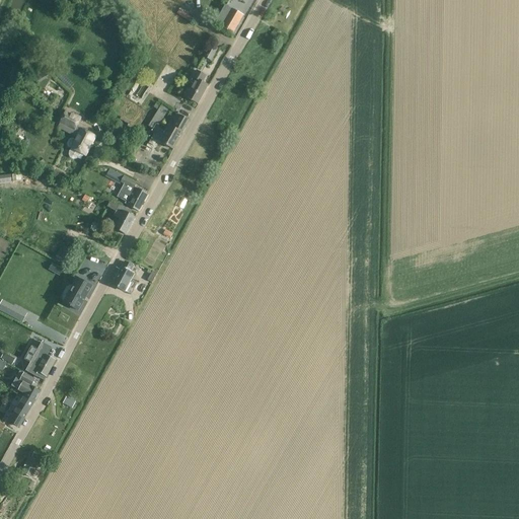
[(233,1),(230,6),(238,10),(241,5),(244,7),(248,1),(245,0),(242,0),(240,5),(233,1)]
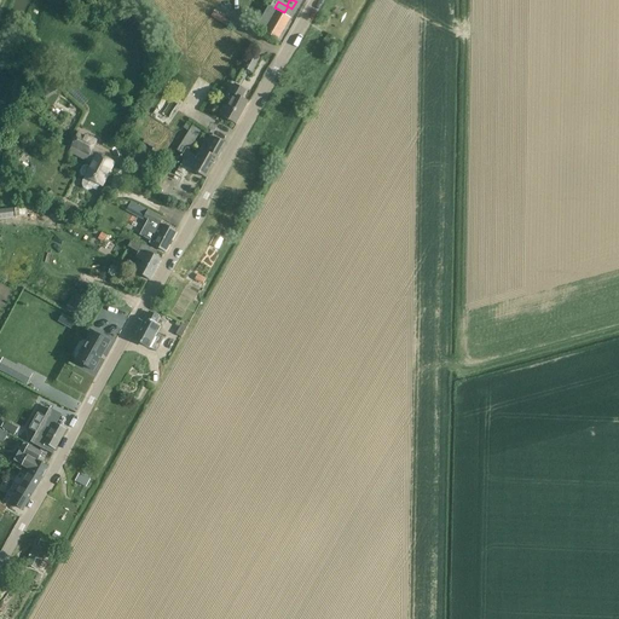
[(277,11),(265,33),(278,40),(291,19),(277,11)]
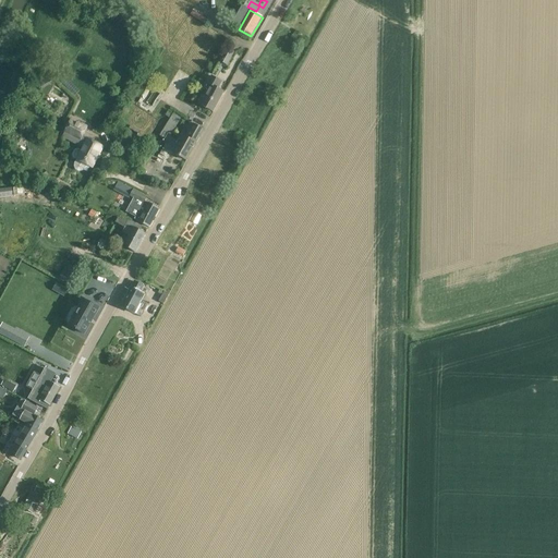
[(221,62),(228,67),(234,55),(228,50),(221,62)]
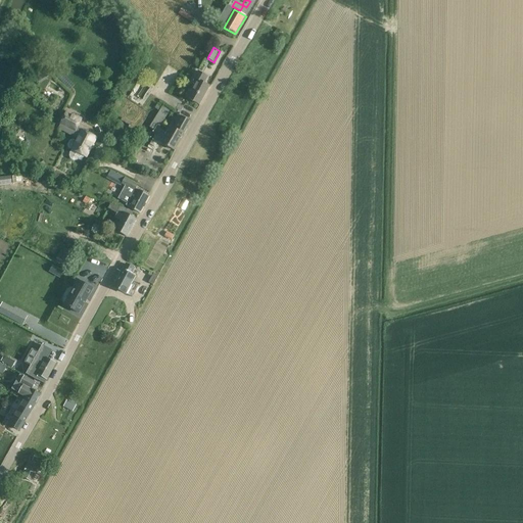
[(48,70),(43,74),(46,80),(52,77),(48,70)]
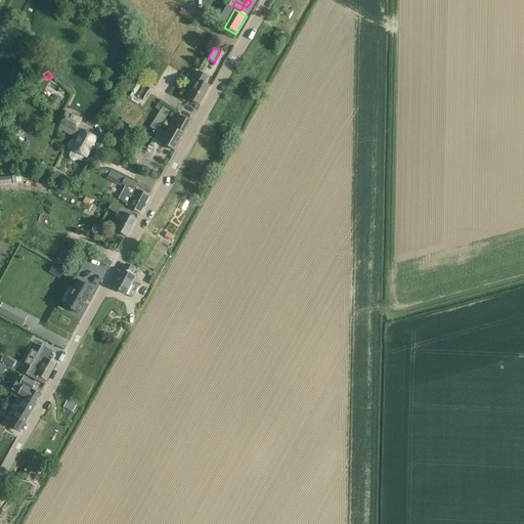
[(187,98),(190,100),(200,105),(210,87),(203,83),(206,78),(208,78),(200,73),(192,85),(194,86),(187,98)]
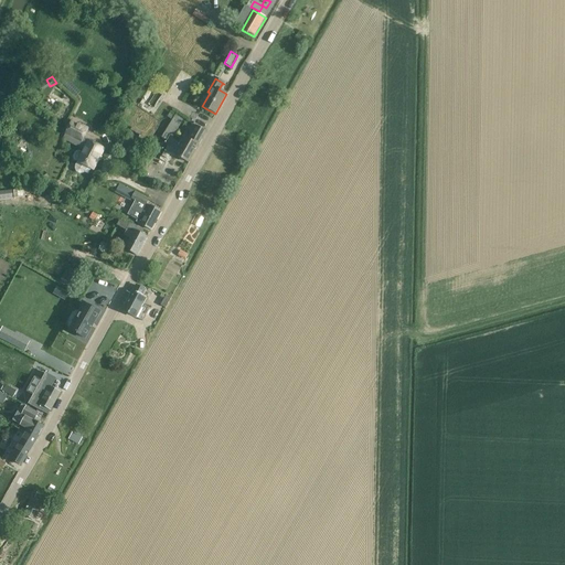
[(170,127),(162,139),(167,141),(170,144),(177,131),(184,120),(177,115),(171,112),(167,117),(173,121),(171,126),(170,127)]
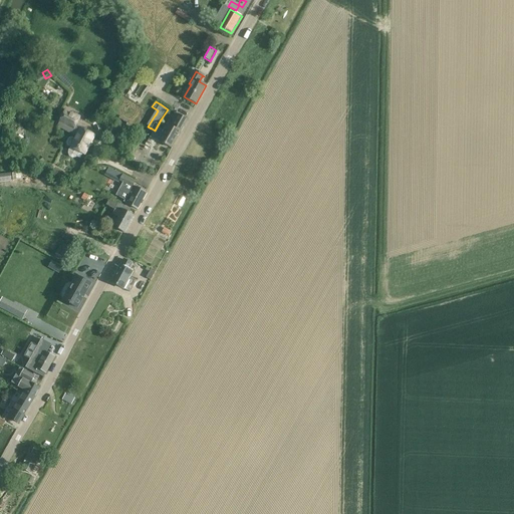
[(57,127),(75,136),(74,140),(71,138),(69,139),(67,144),(67,146),(70,147),(69,148),(85,156),(95,136),(79,127),(77,126),(81,117),(65,109),(57,127)]
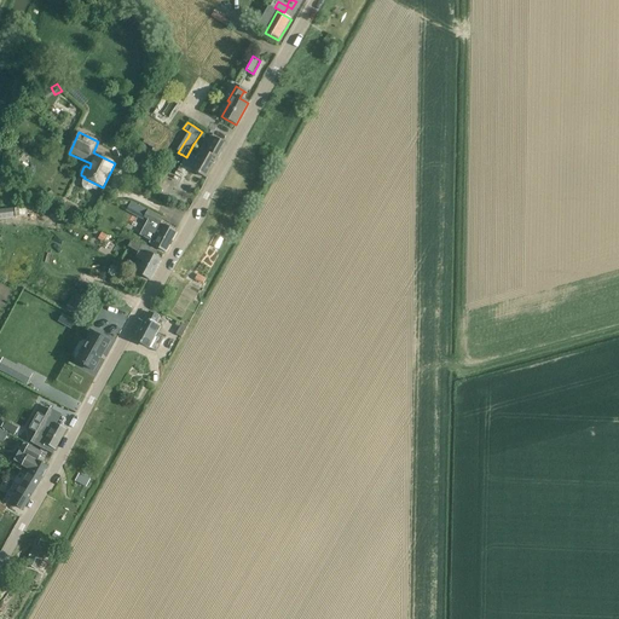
[(202,151),(197,158),(191,169),(207,178),(218,160),(213,157),(217,151),(220,154),(225,145),(215,139),(207,154),(202,151)]
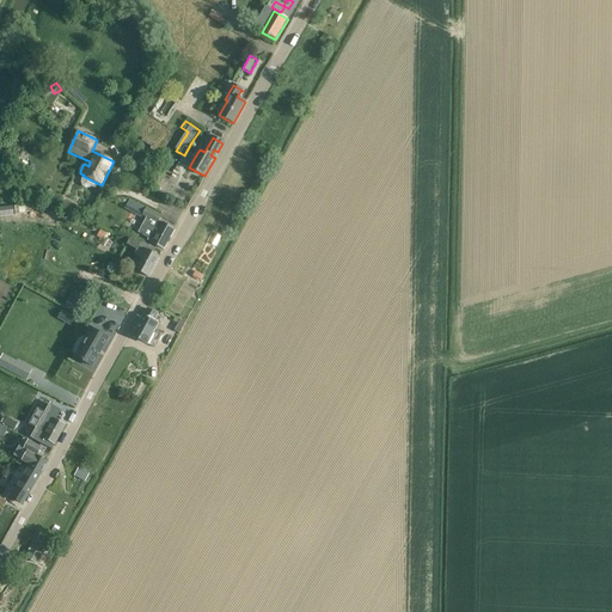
[(144,139),(139,146),(148,152),(153,145),(144,139)]
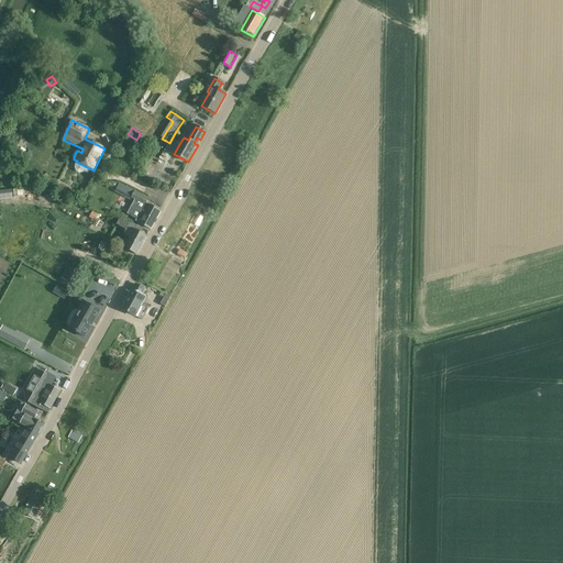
[(129,150),(122,155),(131,164),(136,157),(129,150)]
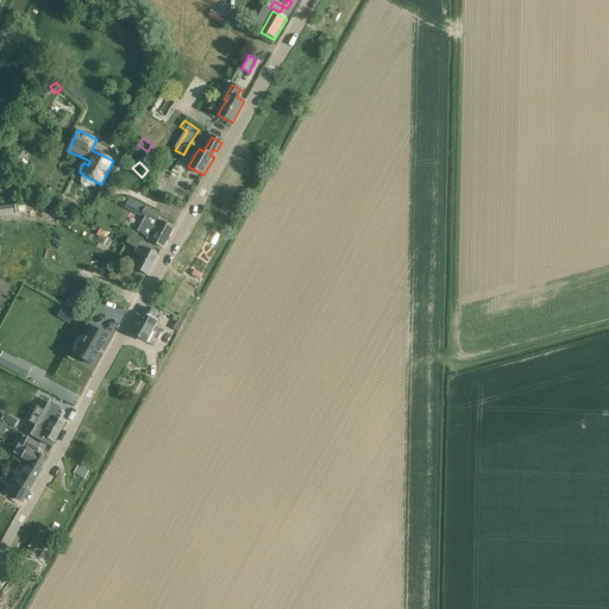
[(145,217),(137,232),(152,240),(151,243),(163,249),(174,228),(158,220),(159,215),(136,202),(133,207),(143,213),(142,214),(145,217)]
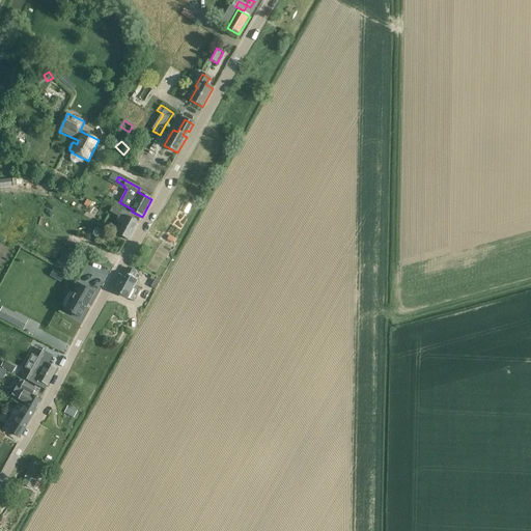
[(26,178),(25,182),(27,183),(25,189),(31,191),(34,180),(26,178)]
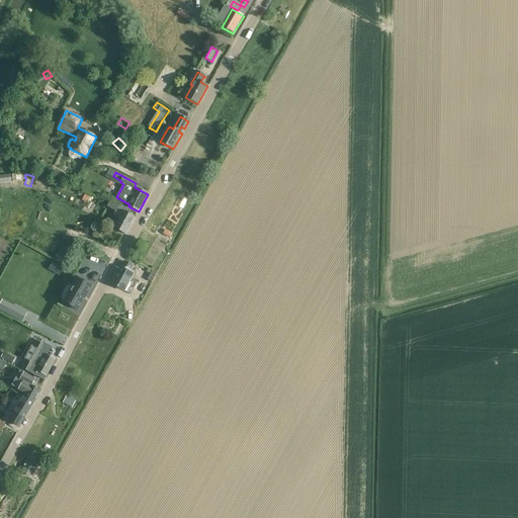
[(132,211),(123,206),(119,204),(119,205),(111,200),(107,206),(122,214),(114,229),(125,235),(135,218),(130,214),(132,211)]
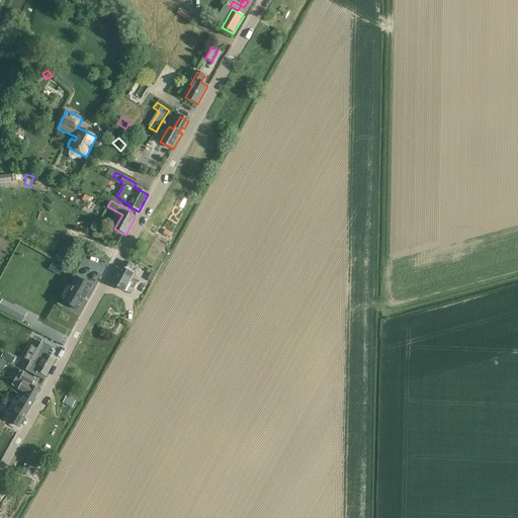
[(144,245),(145,245),(149,247),(156,235),(168,242),(173,234),(159,226),(157,226),(155,225),(151,232),(150,234),(144,245)]
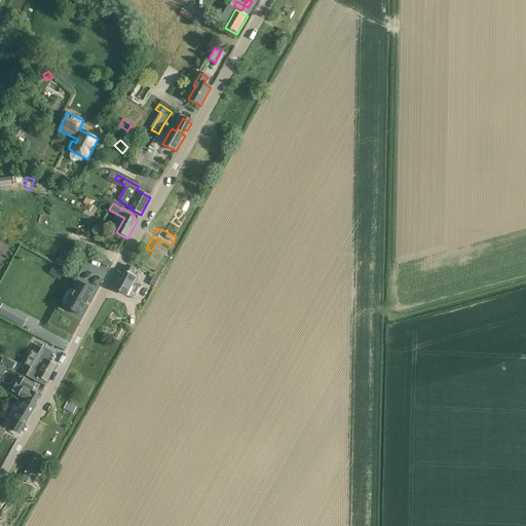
[(106,235),(100,231),(94,239),(92,242),(98,246),(99,242),(101,243),(106,235)]
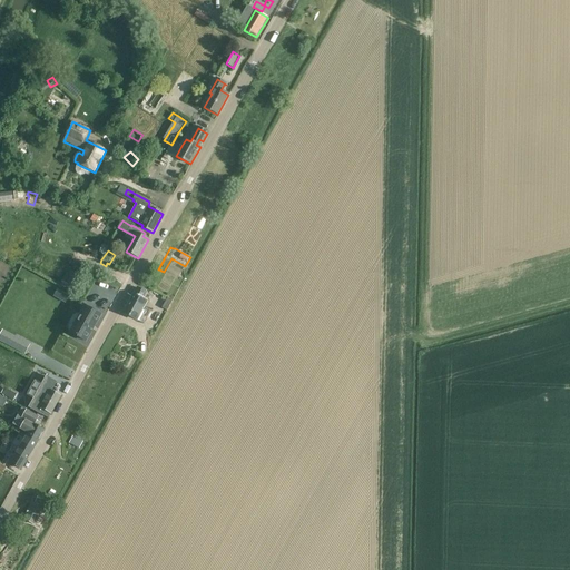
[(62,281),(60,284),(67,287),(68,284),(69,284),(75,274),(68,269),(62,281)]
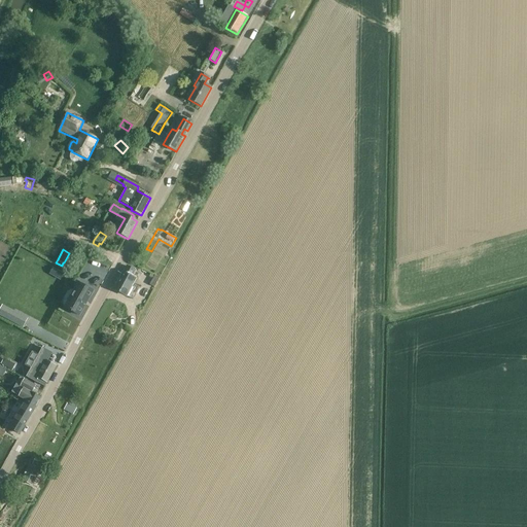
[(88,253),(83,261),(90,265),(94,256),(88,253)]
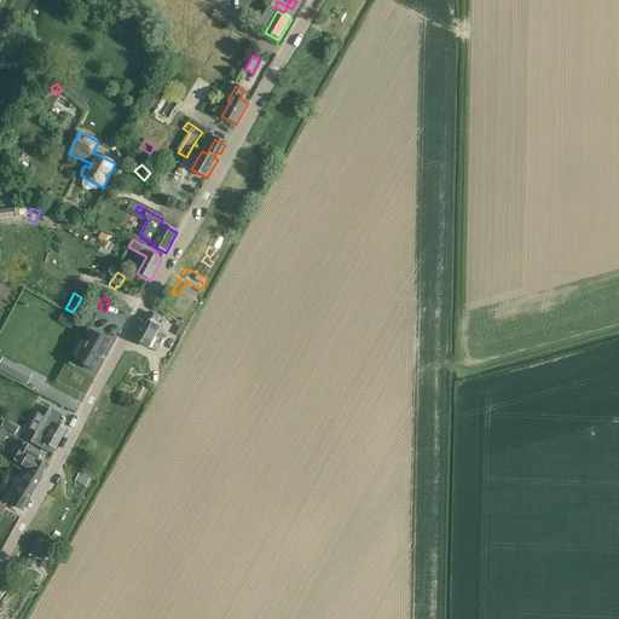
[(160,319),(156,317),(149,313),(134,341),(157,353),(165,337),(156,333),(160,325),(157,323),(160,319)]
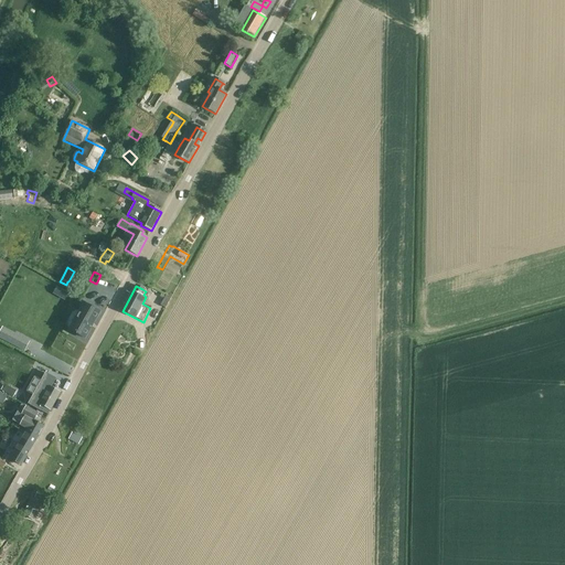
[(166,296),(160,306),(166,308),(171,298),(166,296)]
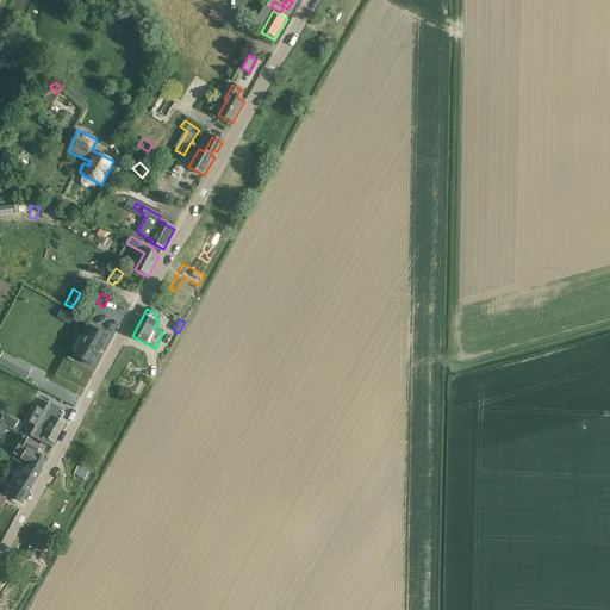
[(89,350),(87,349),(86,348),(80,360),(87,363),(92,355),(100,360),(110,343),(98,336),(89,350)]
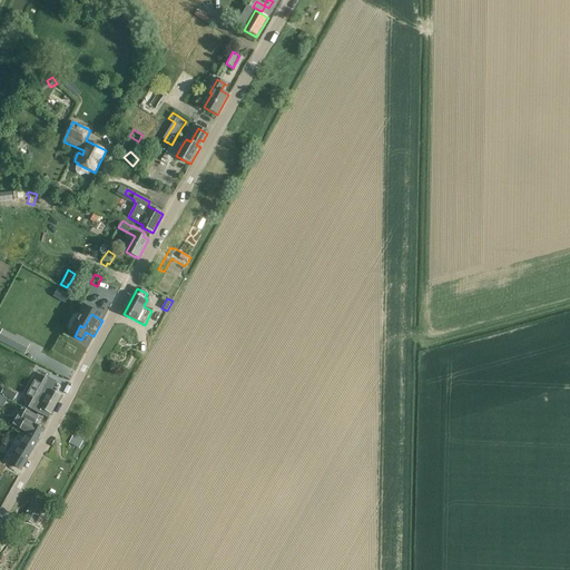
[(30,345),(9,334),(5,343),(26,354),(30,345)]
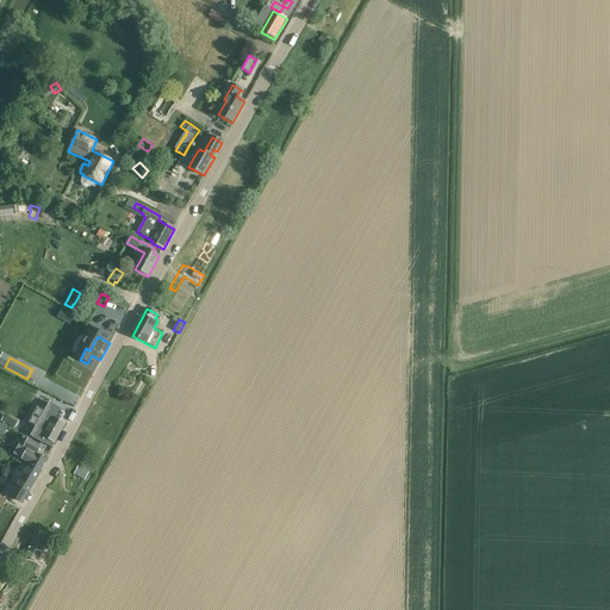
[(47,399),(43,408),(51,411),(56,404),(47,399)]
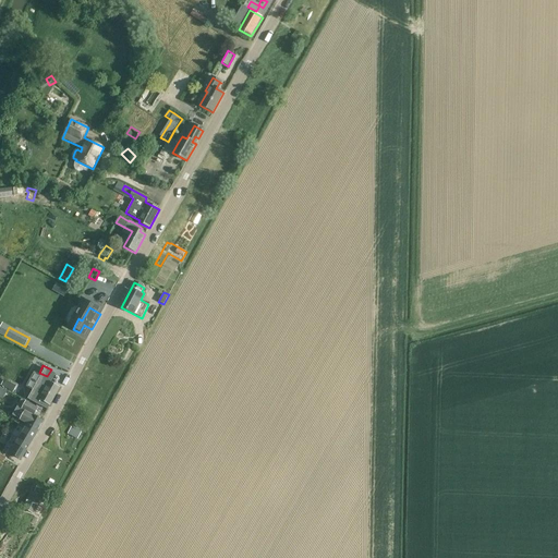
[(4,379),(1,386),(13,392),(16,387),(4,379)]
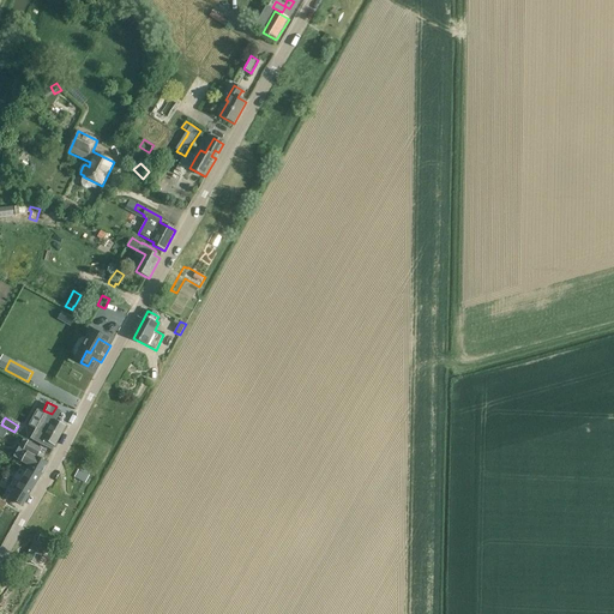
[(44,446),(53,451),(66,427),(55,421),(50,429),(49,431),(41,426),(35,435),(47,441),(44,446)]
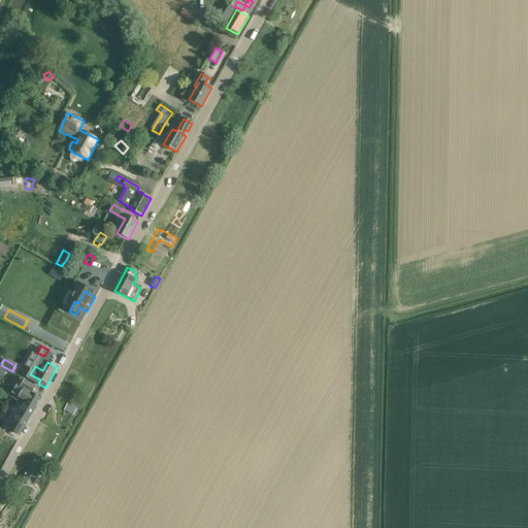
[(21,387),(25,390),(20,398),(27,402),(26,404),(35,409),(41,399),(32,394),(36,387),(25,381),(21,387)]
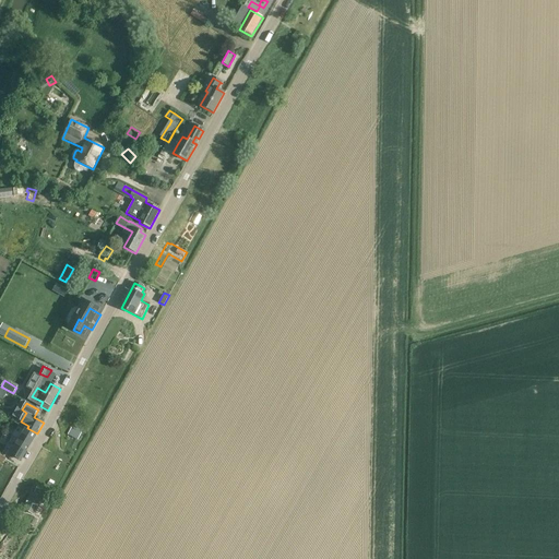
[(20,441),(11,455),(12,455),(14,456),(21,461),(27,451),(22,448),(24,443),(30,447),(37,433),(27,428),(20,441)]
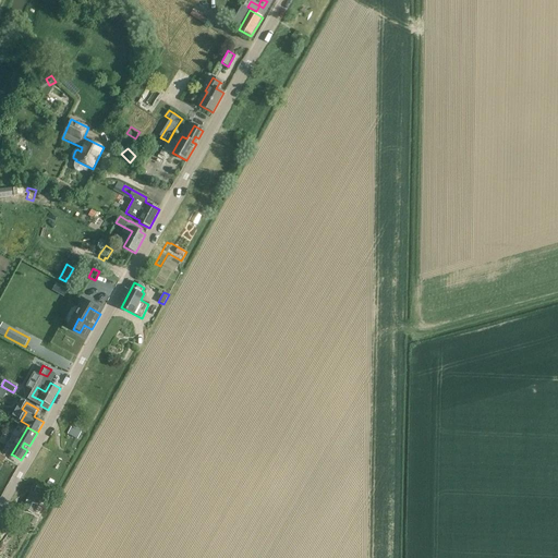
[(70,428),(67,434),(73,437),(76,432),(70,428)]
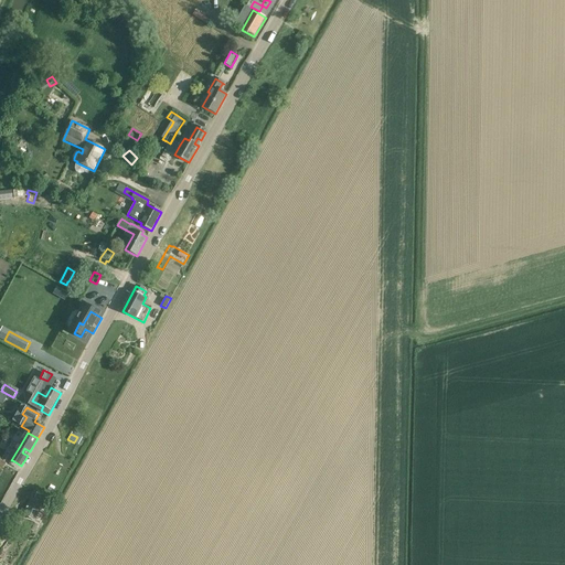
[(7,439),(2,445),(10,450),(14,444),(7,439)]
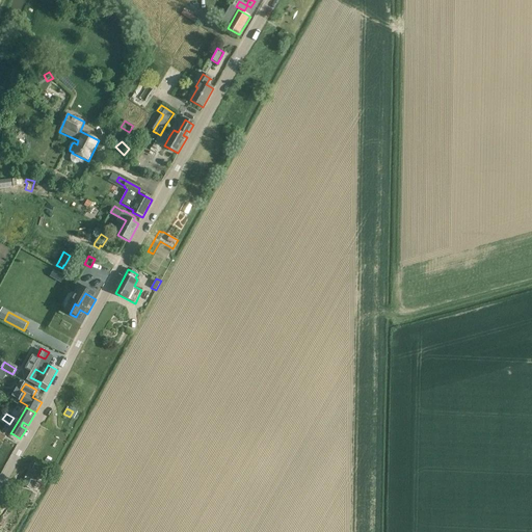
[(29,470),(22,484),(32,490),(41,475),(43,476),(46,470),(34,463),(30,471),(29,470)]
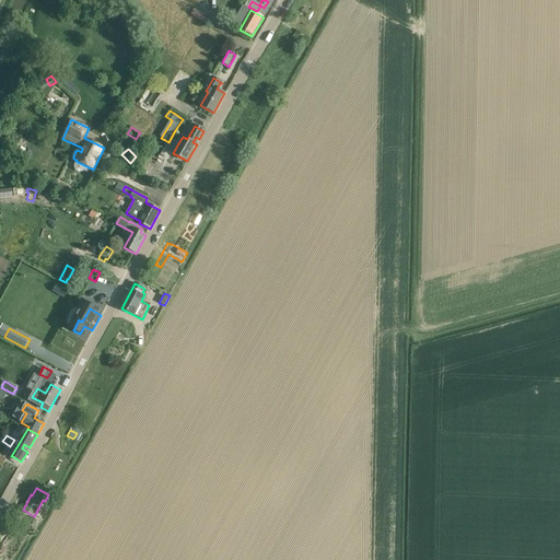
[(28,525),(34,528),(37,521),(32,518),(28,525)]
